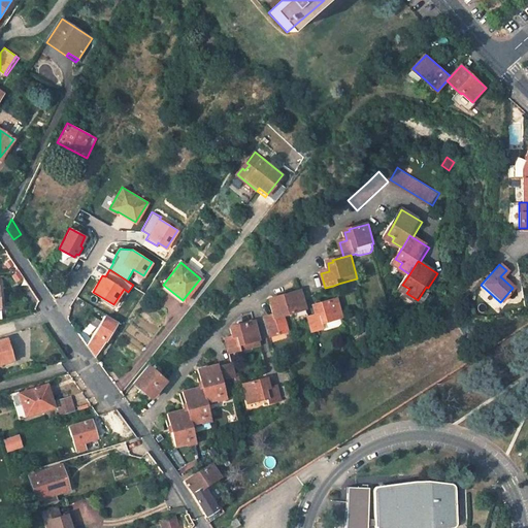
[(306,308),(302,294),(301,290),(277,297),(272,300),(275,314),(265,316),(270,336),(287,332),(283,316),(306,308)]
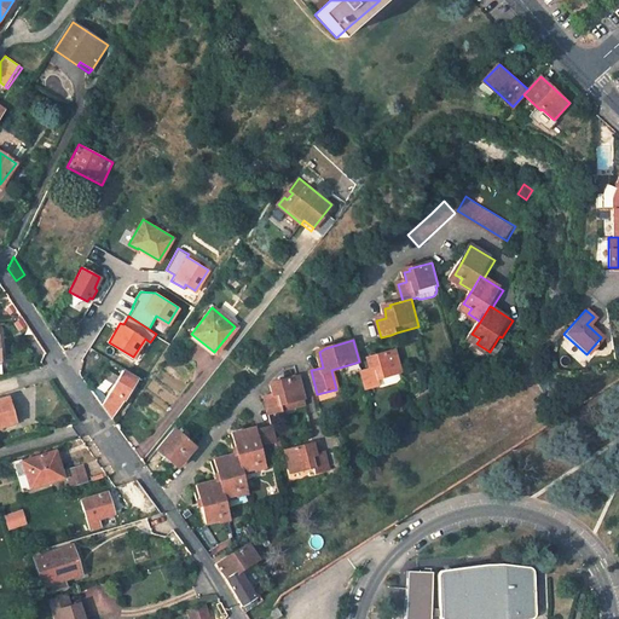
[(370,371),(362,372),(366,389),(380,387),(398,381),(400,379),(399,374),(401,374),(395,351),(372,357),(374,360),(368,362),(370,371)]
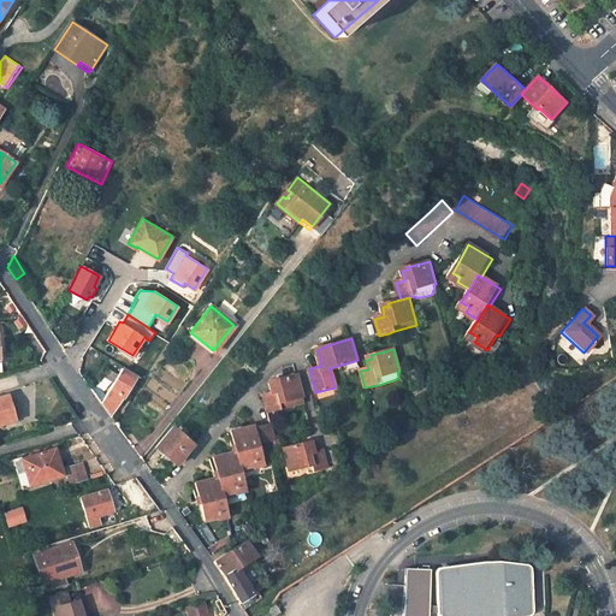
[(252,372),(259,362),(252,357),(244,366),(252,372)]
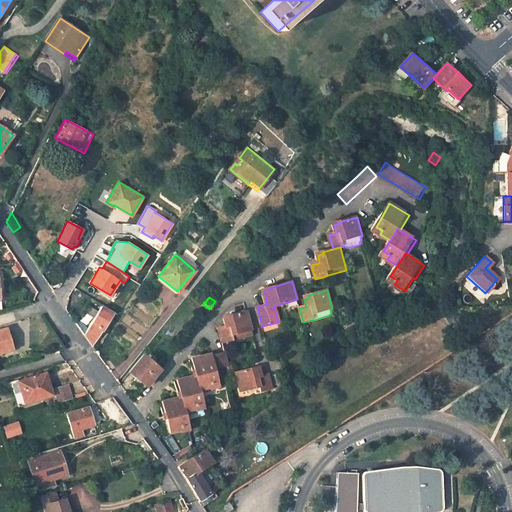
[(111,313),(100,306),(84,333),(89,340),(92,345),(111,313)]
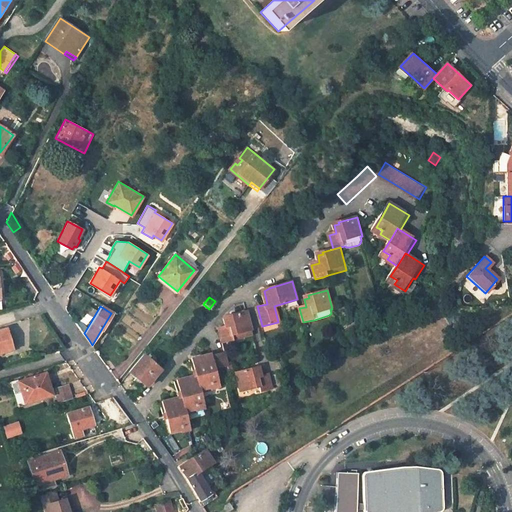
[(225,320),(227,327),(219,328),(223,343),(234,340),(233,335),(252,330),(247,311),(229,316),(230,320),(225,320)]
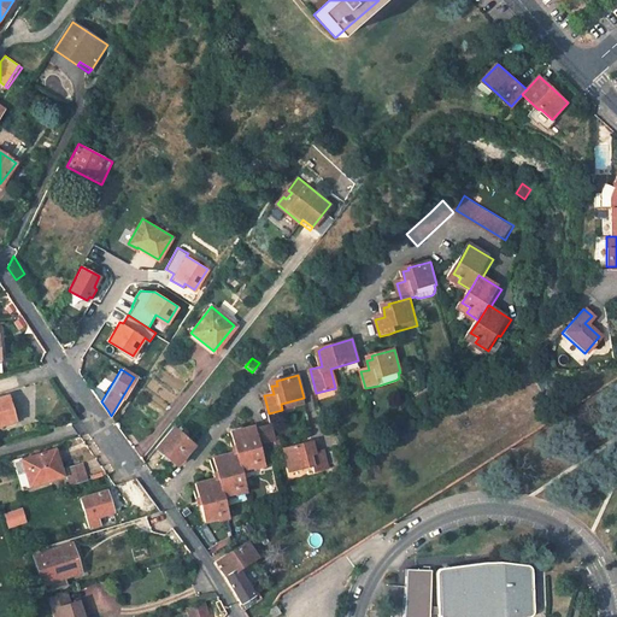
[(11,424),(6,425),(6,428),(17,424),(9,397),(3,399),(11,424)]
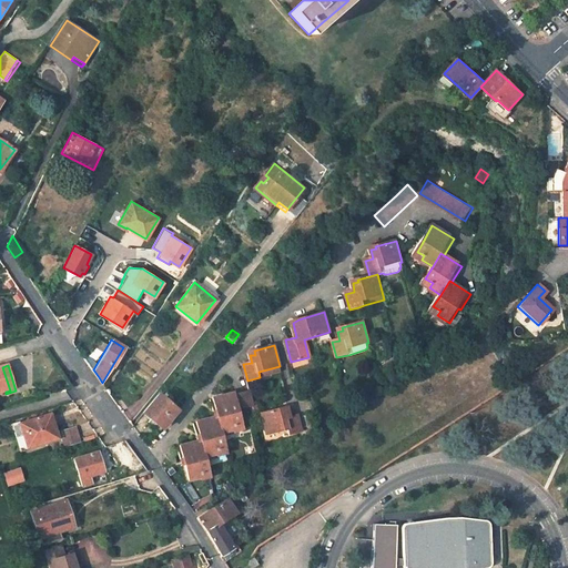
[(280,366),(259,372),(260,377),(281,372),(280,366)]
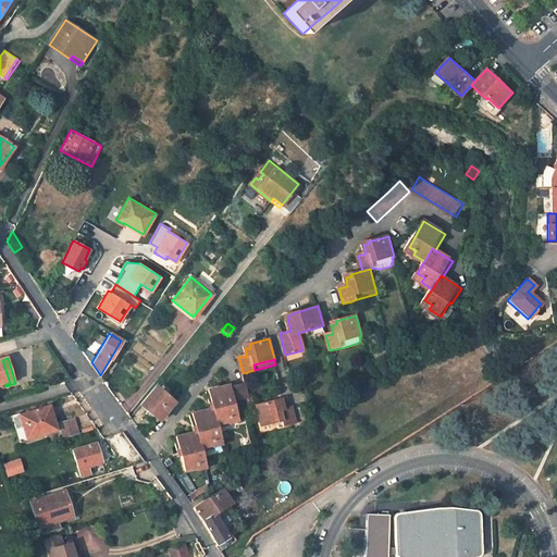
[(2,360),(0,360),(0,385),(5,384),(10,383),(2,360)]
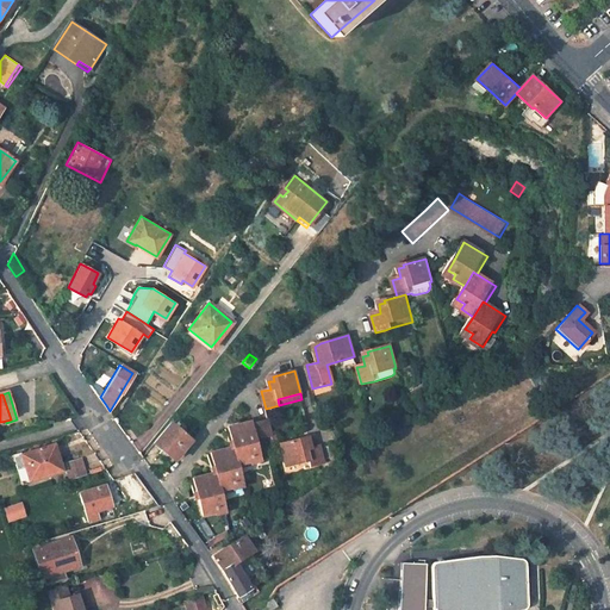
[(272,435),(268,419),(253,423),(256,439),(272,435)]
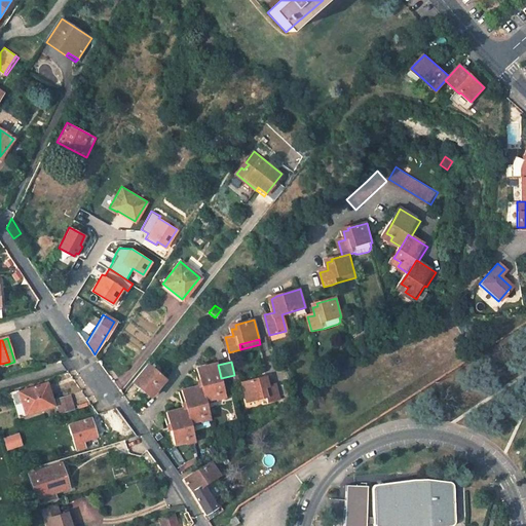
[(150,396),(163,378),(146,364),(132,381),(150,396)]
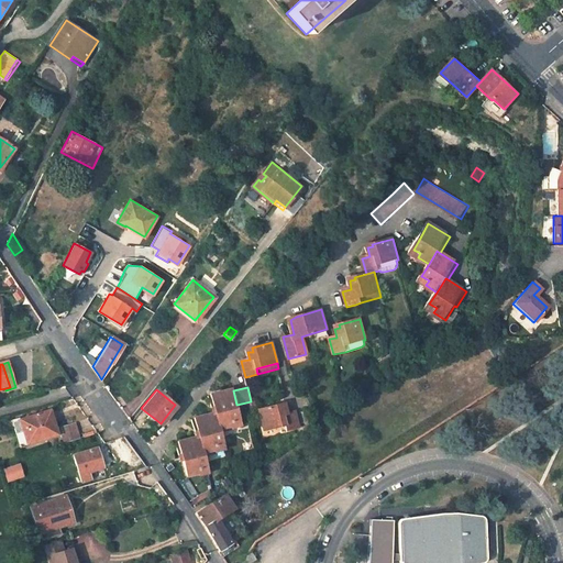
[(240,419),(236,405),(233,390),(233,389),(208,395),(212,414),(217,412),(220,429),(232,426),(231,421),(240,419)]
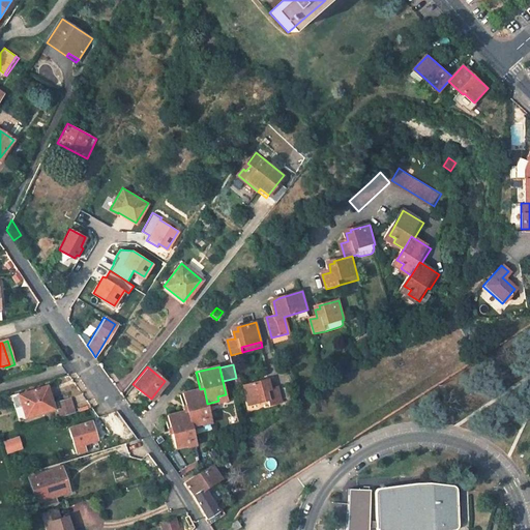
[(283,402),(278,386),(270,388),(268,382),(263,383),(263,381),(244,386),(249,405),(269,400),(270,405),(283,402)]
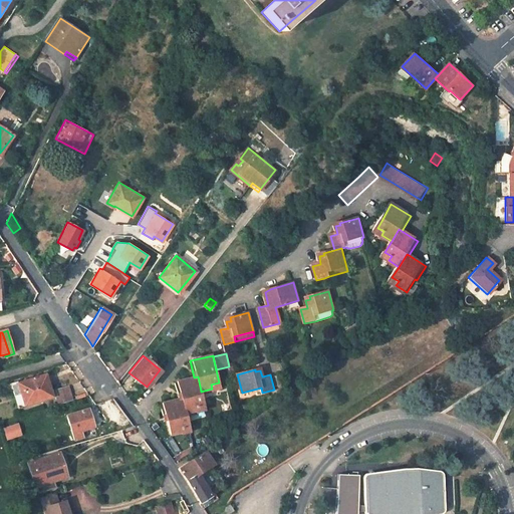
[(44,373),(17,381),(23,403),(50,395),(44,373)]
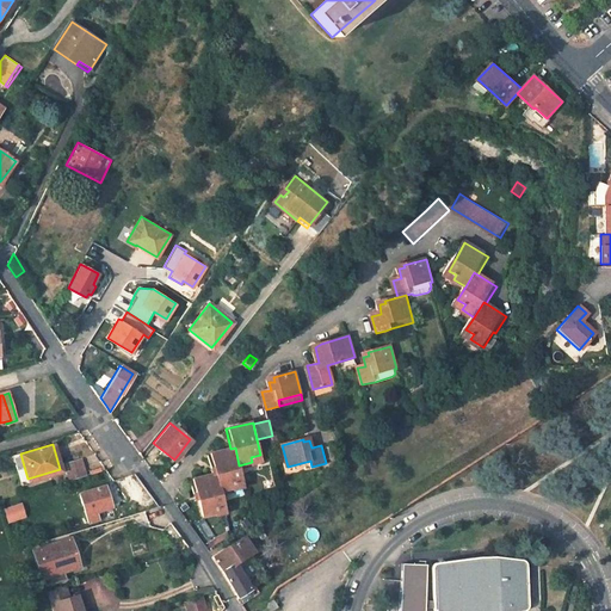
[(230,449),(209,455),(213,474),(217,473),(221,491),(235,488),(234,482),(242,480),(239,466),(235,448),(230,449)]
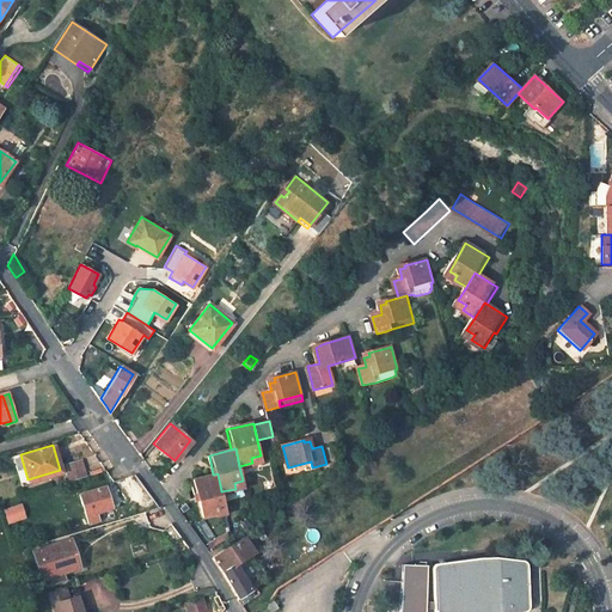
[(80,459),(65,464),(69,479),(85,475),(80,459)]
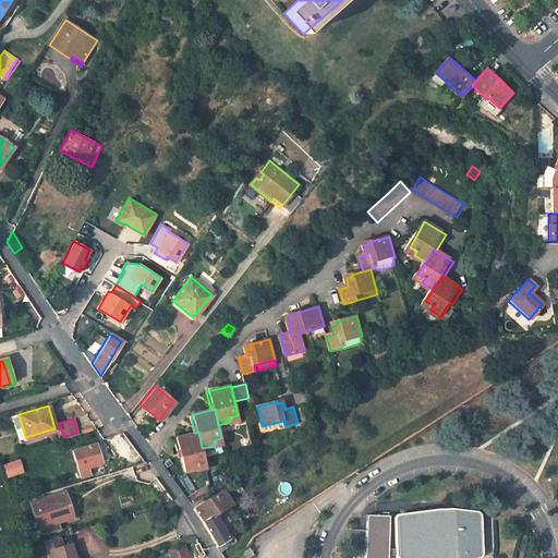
[(198,432),(194,433),(174,438),(176,445),(179,444),(185,471),(198,469),(197,463),(205,461),(202,448),(198,432)]
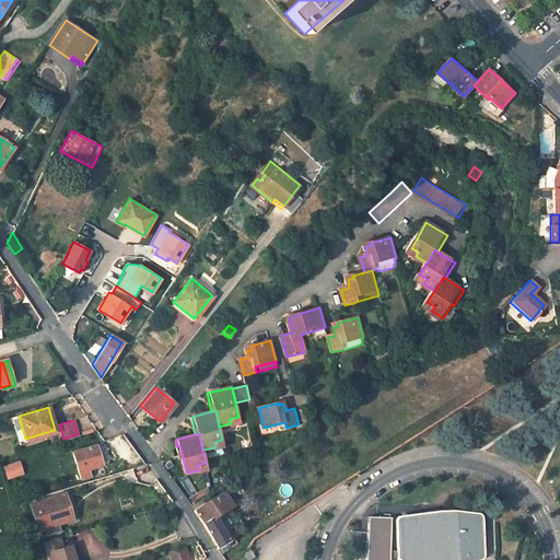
[(101,464),(95,444),(72,451),(79,477),(89,475),(88,468),(101,464)]
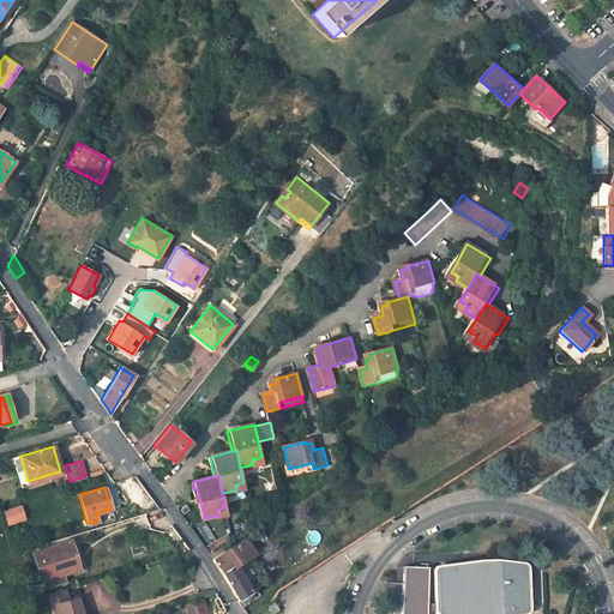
[(23,505),(4,510),(7,525),(28,519),(23,505)]
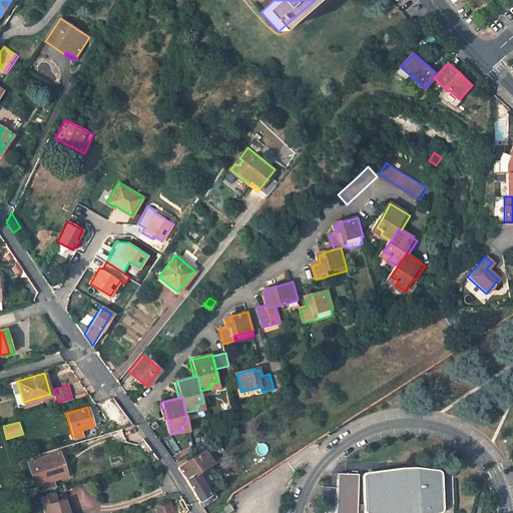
[(213,446),(206,450),(213,461),(220,456),(213,446)]
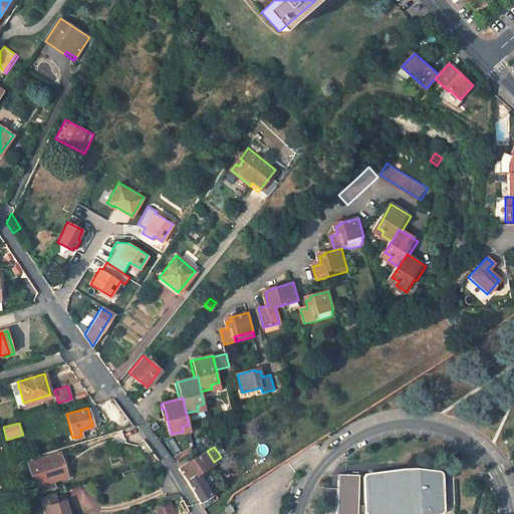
[(192,448),(176,457),(178,461),(194,451),(192,448)]
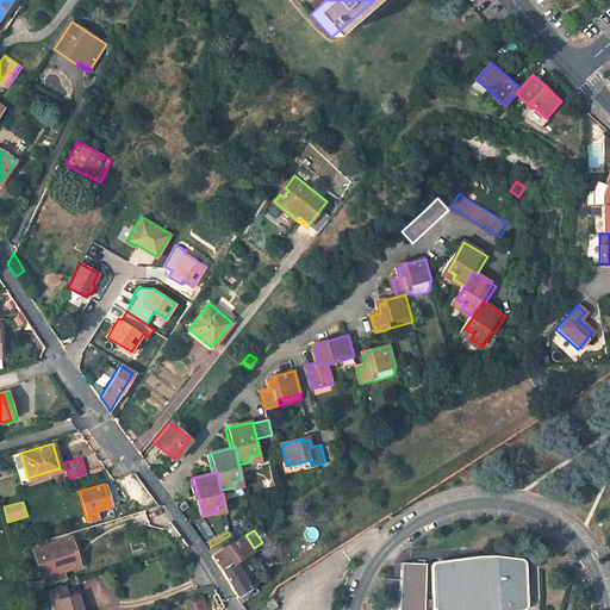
[(253,586),(236,558),(254,548),(246,535),(212,554),(217,560),(221,566),(238,595),(251,586),(253,586)]
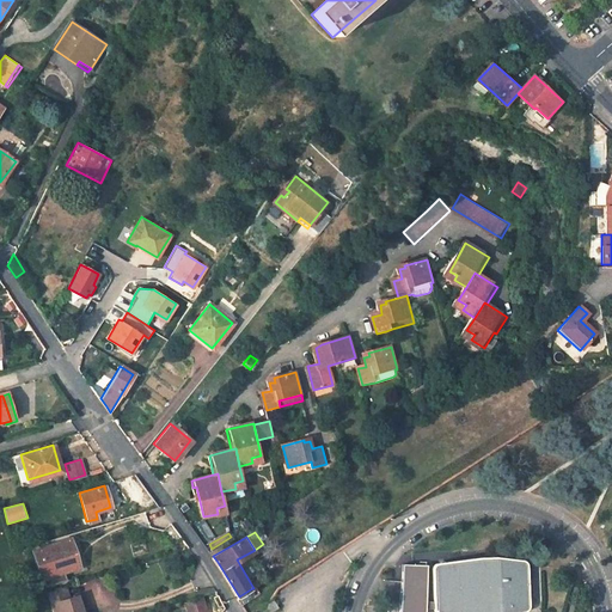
[(43,577),(79,567),(71,540),(35,551),(43,577)]
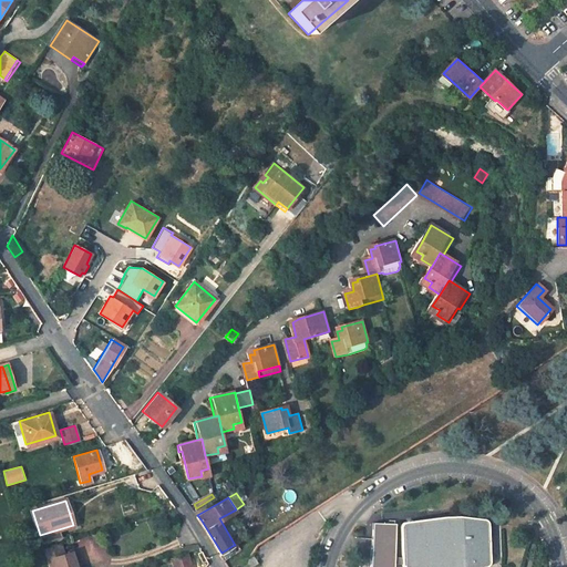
[(431,517),(406,521),(405,521),(403,522),(402,524),(401,526),(401,528),(402,563),(402,565),(403,566),(404,566),(478,566),(486,566),(488,565),(490,563),(490,556),(490,546),(488,523),(488,522),(486,519),(485,518),(484,519),(466,517),(461,516),(459,516),(446,516),(431,517)]
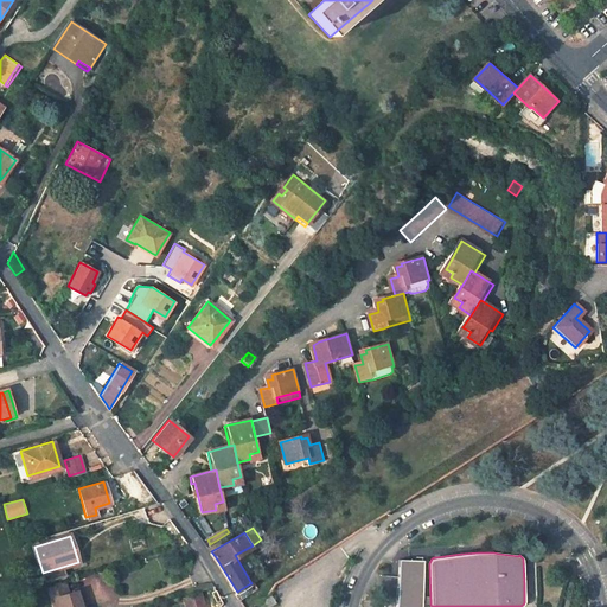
[(421,606),(421,605),(421,604),(421,596),(421,592),(421,587),(429,587),(428,581),(421,581),(421,576),(422,560),(397,558),(397,576),(396,592),(396,595),(396,605),(395,606),(421,606)]
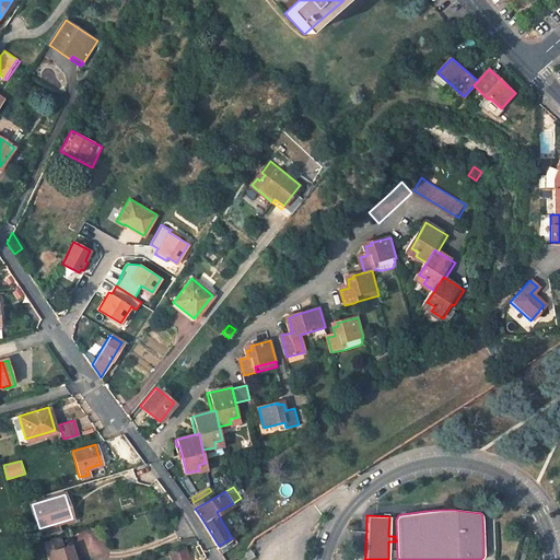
[(244,523),(233,529),(235,535),(247,527),(244,523)]
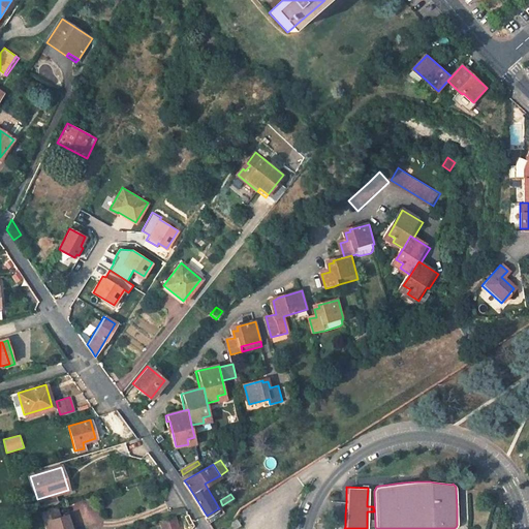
[(56,506),(40,511),(43,521),(49,520),(51,528),(69,528),(65,514),(59,516),(56,506)]
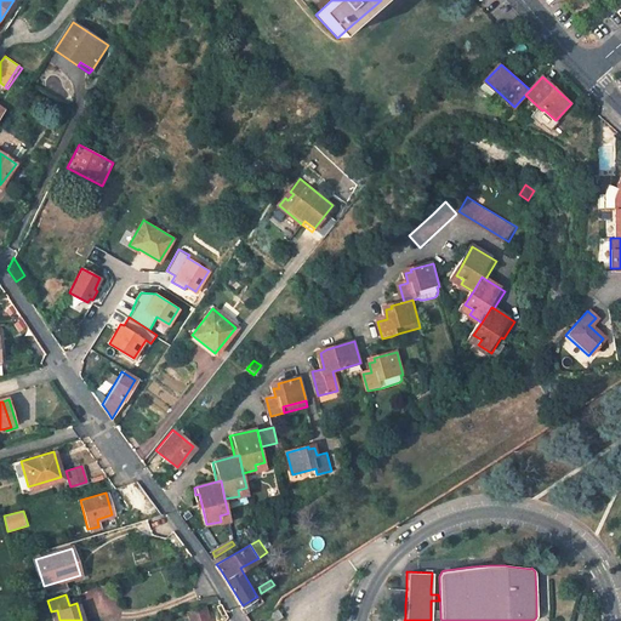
[(256,597),(243,605),(240,607),(244,613),(261,603),(256,597)]
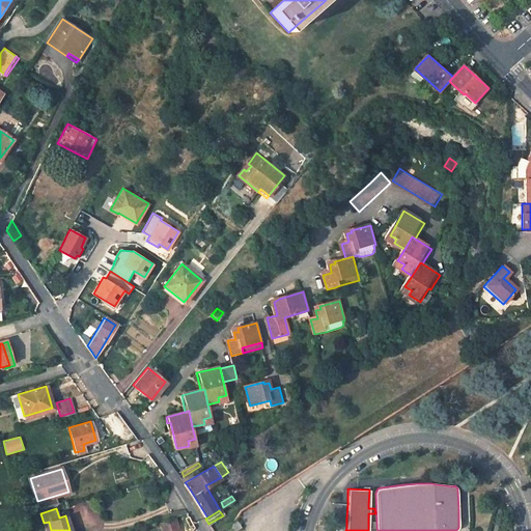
[(160,522),(162,530),(178,530),(174,516),(160,522)]
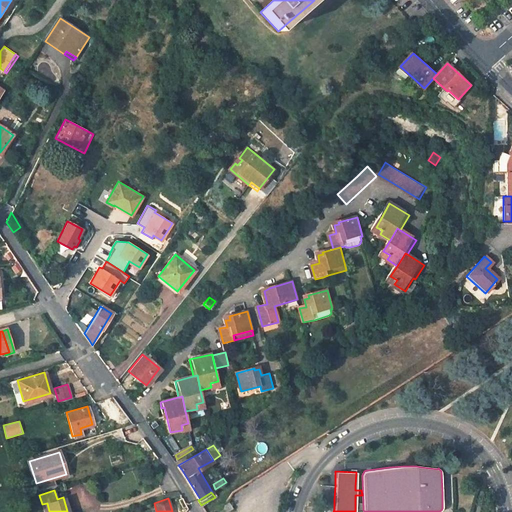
[(225,503),(217,508),(219,511),(230,511),(233,510),(227,501),(225,503)]
